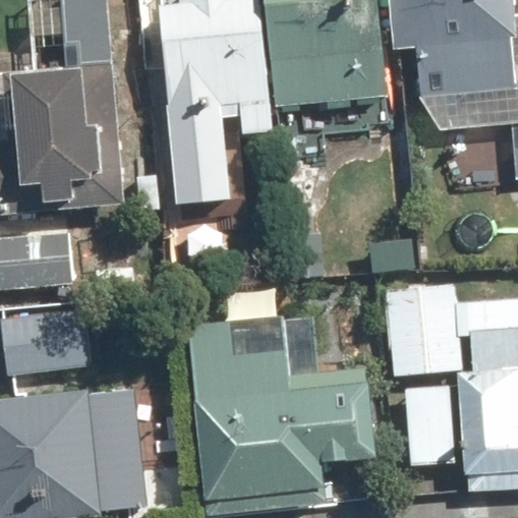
[(20,140),(0,141),(0,216),(123,209),(107,0),(27,0),(33,67),(15,68),(20,140)]
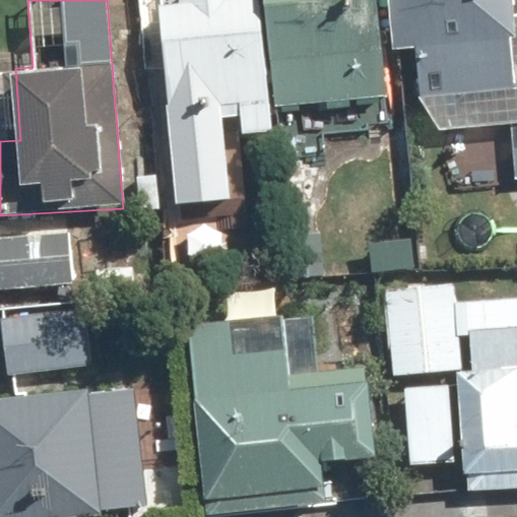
[(177,0),(178,5),(157,7),(164,81),(174,80),(177,113),(238,109),(240,137),(272,134),(261,0),(177,0)]
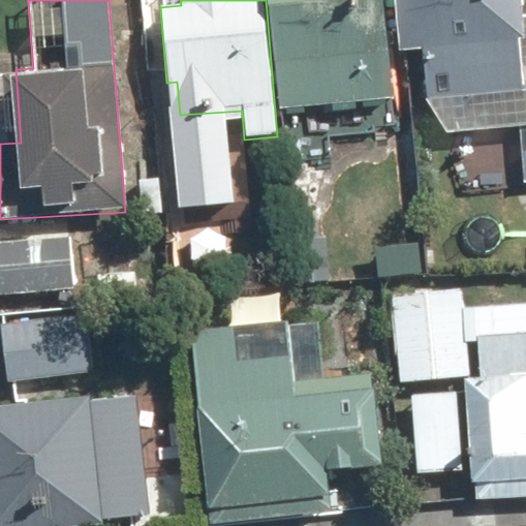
[(383,0),(268,0),(278,107),(394,97),(383,0)]
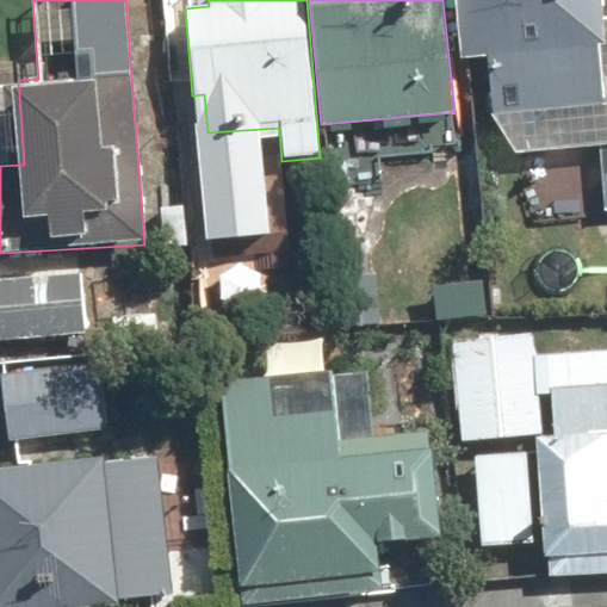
[(595,0),(459,0),(465,57),(485,56),(491,113),(606,103),(595,0)]
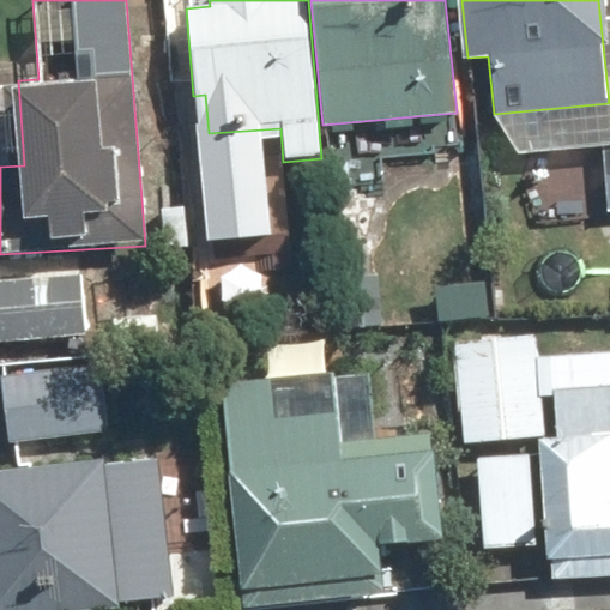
[(79,271),(0,276),(0,340),(83,336),(79,271)]
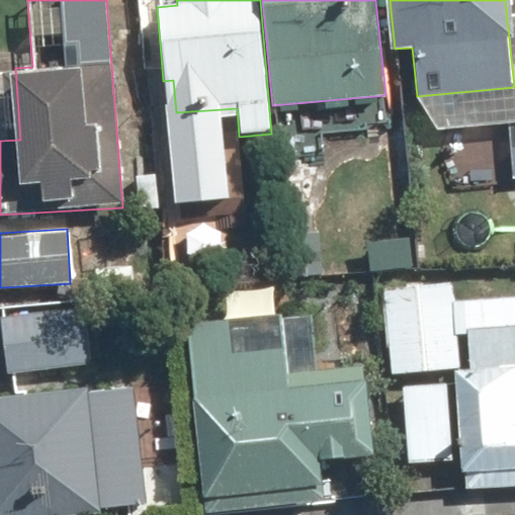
[(449,282),(380,288),(389,373),(457,367),(449,282)]
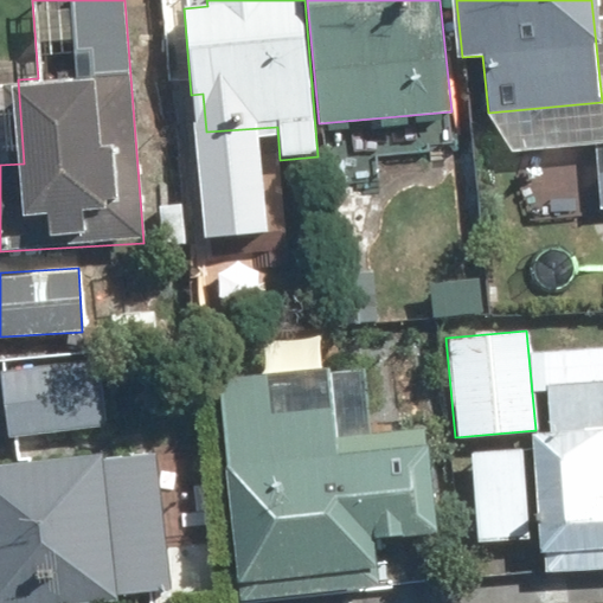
[(552,431),(532,432),(540,551),(602,546),(602,347),(547,352),(552,431)]
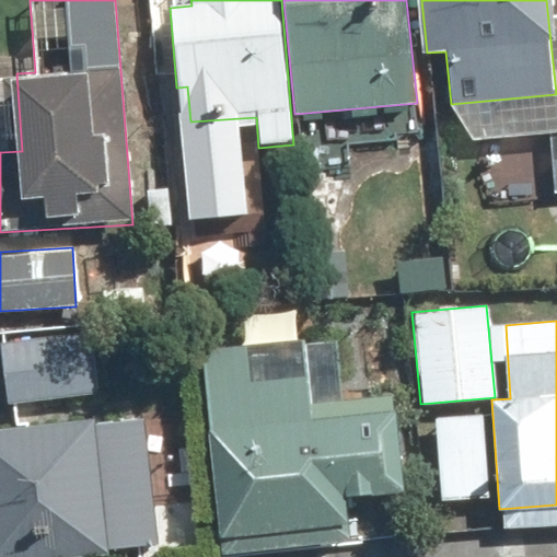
[(90,332),(1,343),(8,402),(97,392),(90,332)]
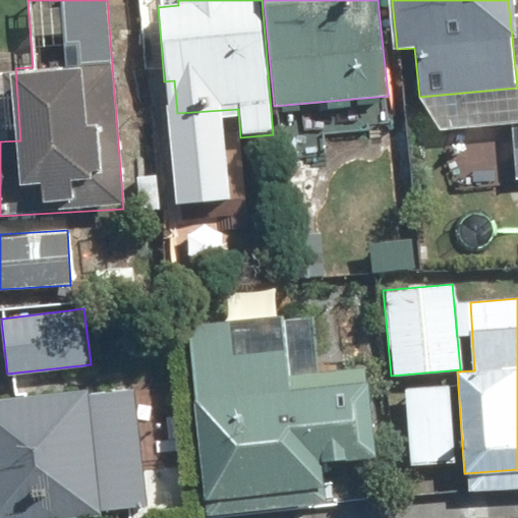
[(233,320),(187,326),(210,505),(325,491),(322,468),(379,461),(366,366),(291,376),(287,347),(237,354),(233,320)]
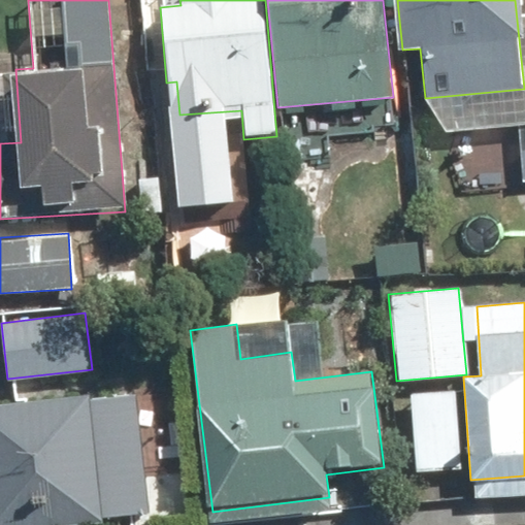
[(456,389),(409,392),(415,472),(461,469),(456,389)]
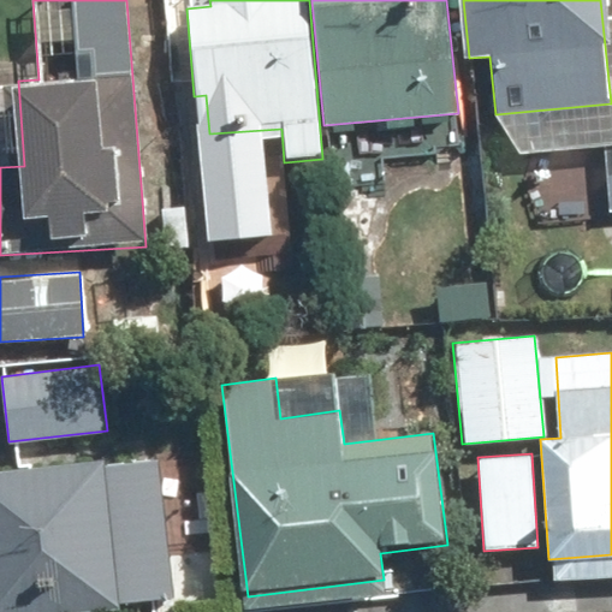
[(136,459),(0,473),(0,611),(66,611),(177,601),(167,500),(141,504),(136,459)]
